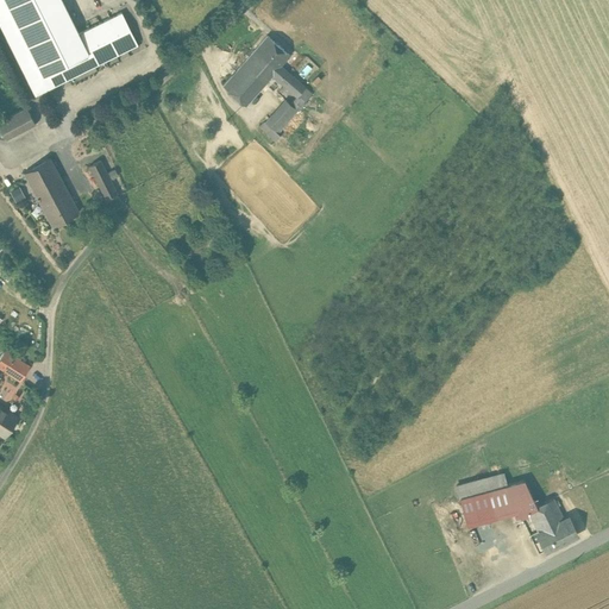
[(79,33),(61,0),(0,0),(0,20),(37,94),(137,44),(121,12),(79,33)]
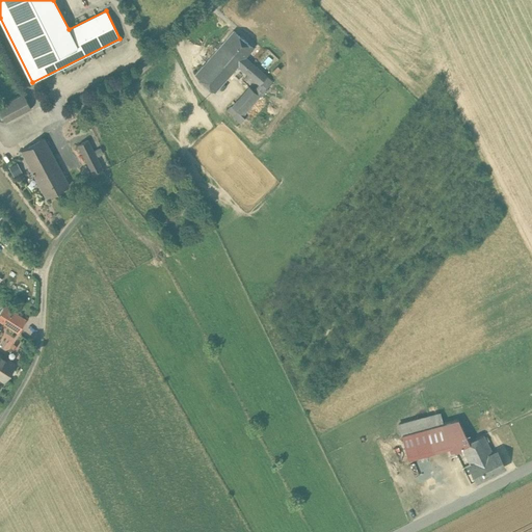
[(254,47),(233,30),(222,42),(243,59),(238,65),(247,74),(255,65),(245,57),(254,47)]
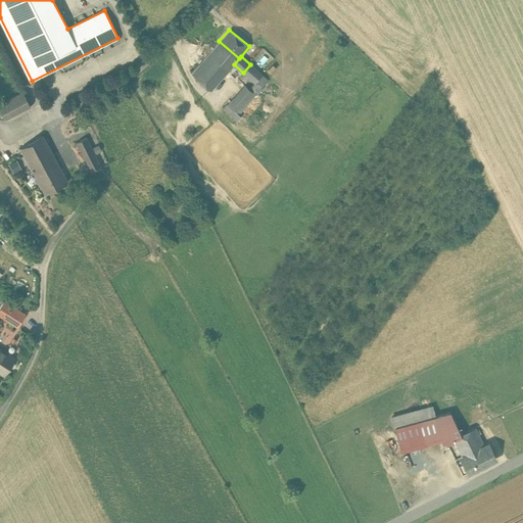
[(219,41),(192,73),(211,90),(234,64),(239,58),(219,41)]
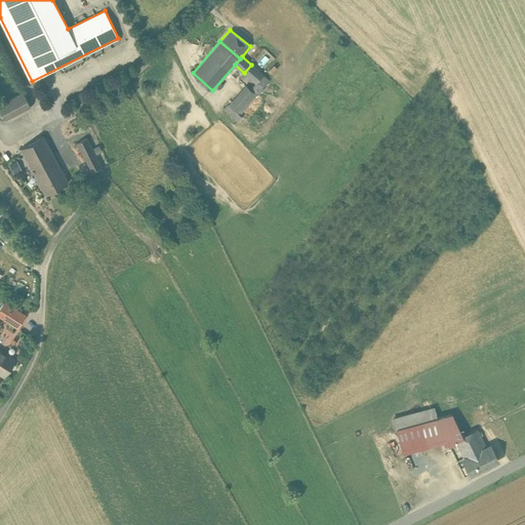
[(270,80),(251,65),(244,73),(256,82),(250,89),(256,94),(270,80)]
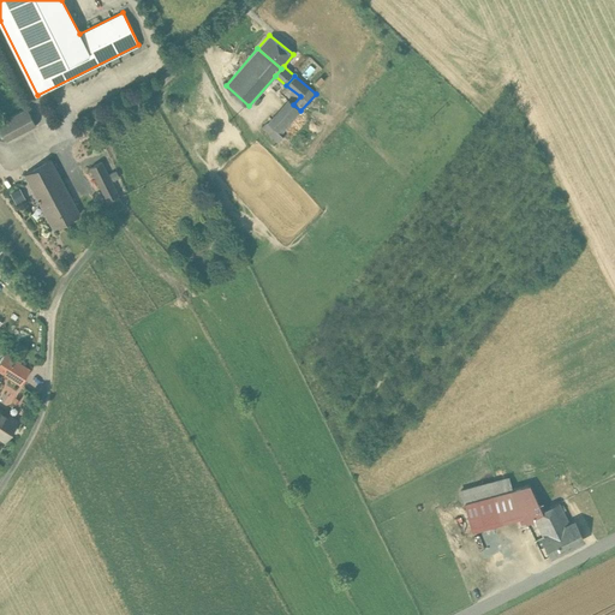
[(288,100),(268,124),(281,135),(300,111),(293,105),(288,100)]
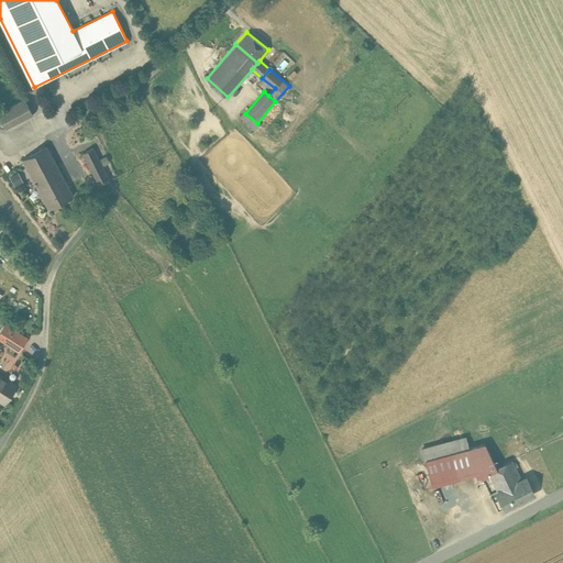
[(24,99),(0,112),(0,117),(7,129),(33,114),(24,99)]
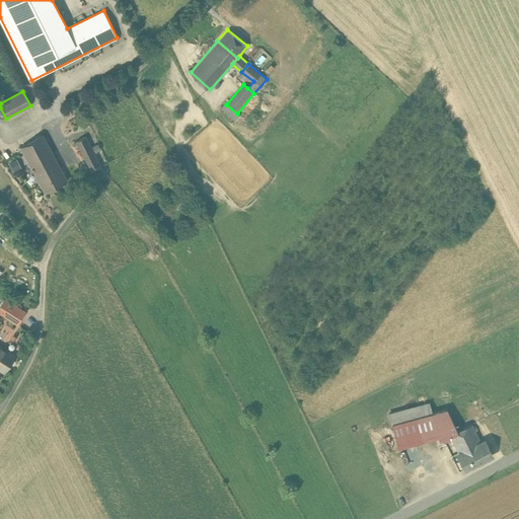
[(56,158),(43,135),(20,147),(33,170),(56,158)]
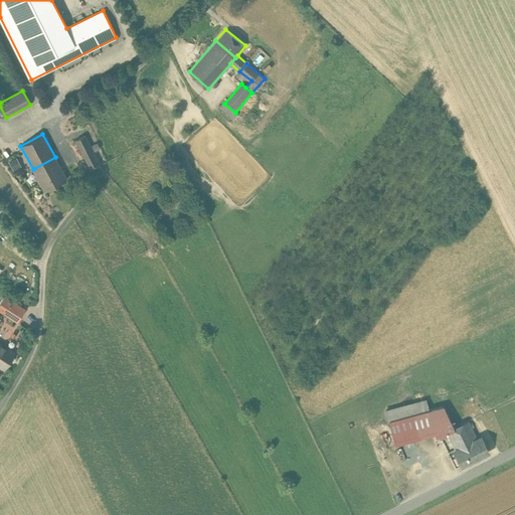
[(100,162),(84,135),(74,140),(90,168),(100,162)]
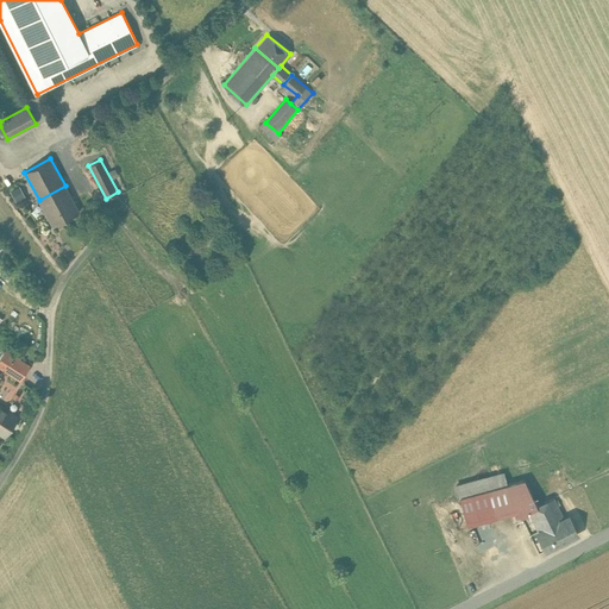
[(10,189),(14,200),(25,196),(20,184),(10,189)]
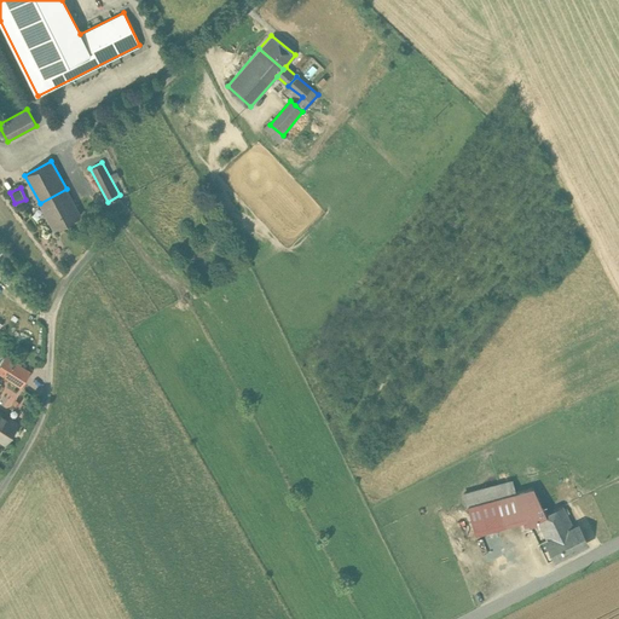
[(67,189),(40,203),(55,229),(81,214),(67,189)]
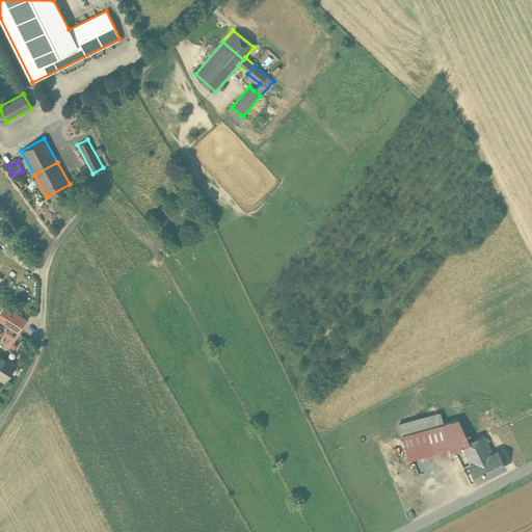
[(14,313),(4,307),(0,314),(0,321),(5,324),(14,313)]
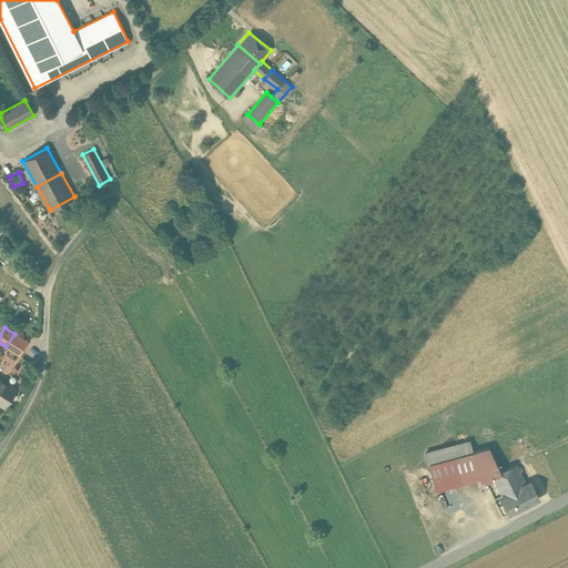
[(28,343),(14,334),(6,346),(19,355),(28,343)]
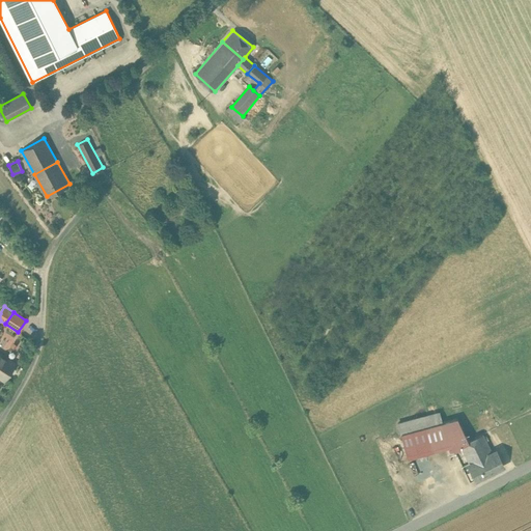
[(15,364),(0,354),(0,376),(4,380),(15,364)]
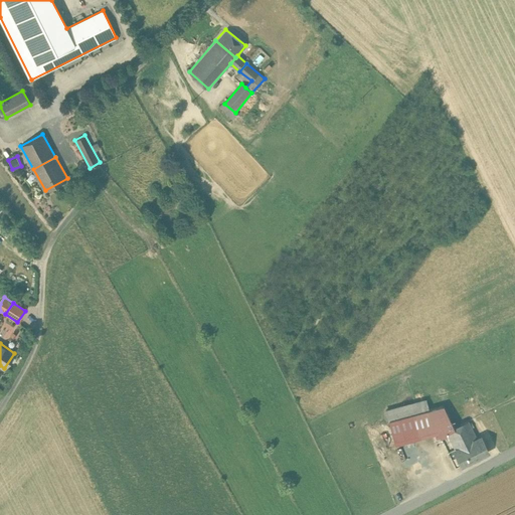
[(454,427),(443,406),(443,404),(390,416),(395,438),(436,427),(440,437),(447,434),(446,432),(454,427)]
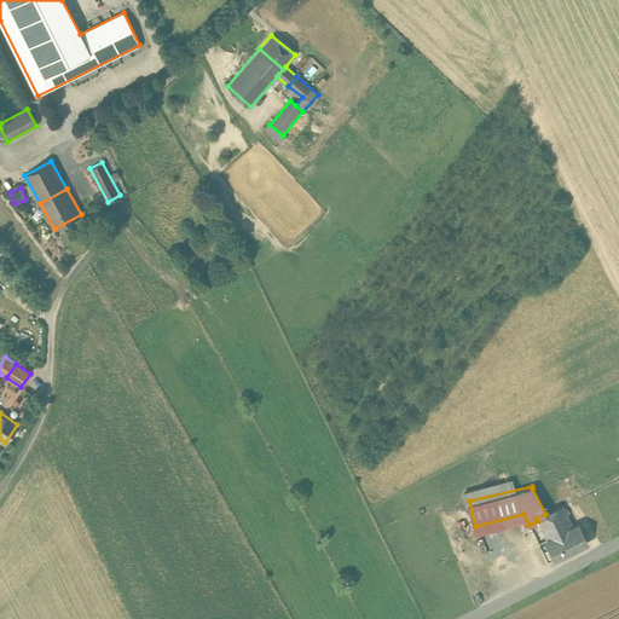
[(567,503),(562,505),(545,514),(536,519),(537,521),(550,547),(555,554),(590,536),(580,518),(576,520),(567,503)]
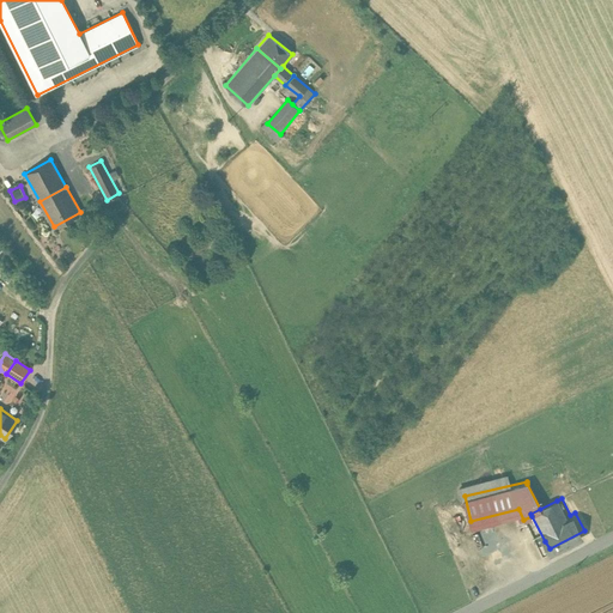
All buildings are outlined.
